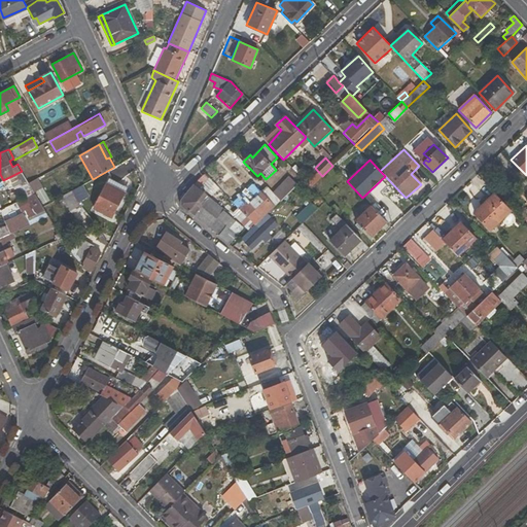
[(29,183),(22,171),(9,177),(16,188),(21,187),(26,198),(36,194),(29,183)]
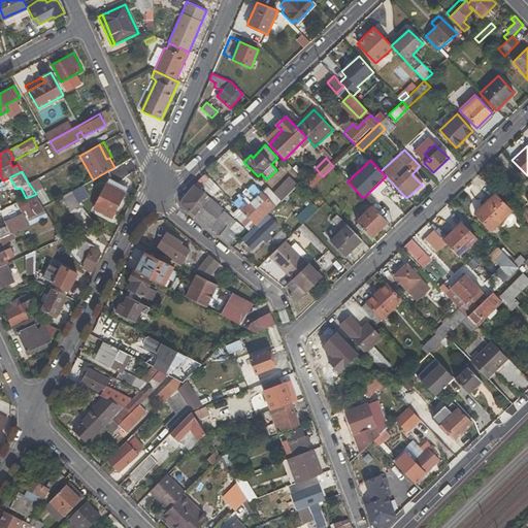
[(182,206),(230,245),(238,235),(229,228),(236,221),(210,200),(211,197),(202,189),(210,178),(205,173),(182,200),(182,206)]
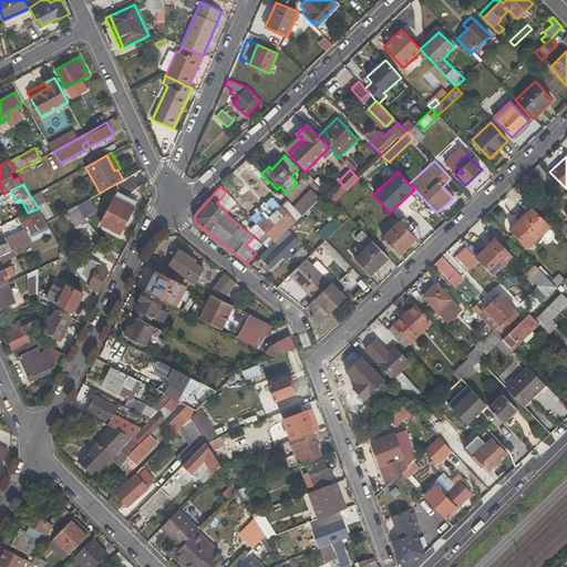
[(134,207),(114,197),(101,223),(120,233),(134,207)]
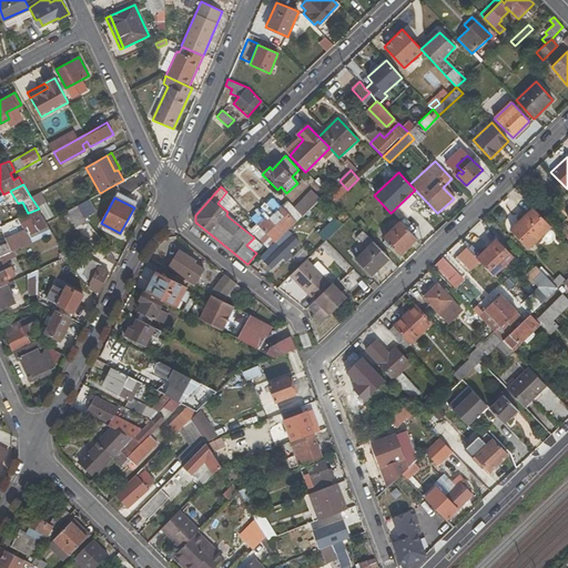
[(312,198),(297,211),(303,217),(318,202),(312,198)]
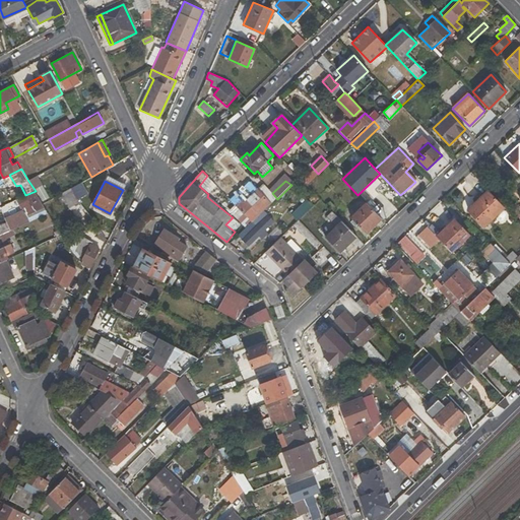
[(246,195),(235,205),(244,214),(252,206),(260,214),(263,211),(270,204),(265,199),(272,193),(263,184),(250,197),(246,195)]
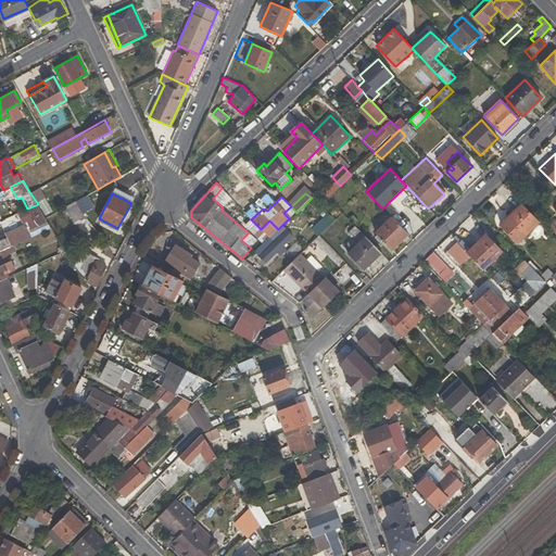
[(86,218),(76,201),(64,207),(74,224),(86,218)]
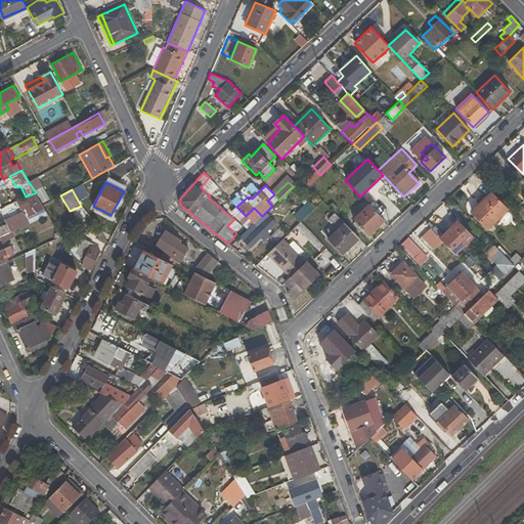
[(509,210),(491,191),(471,211),(488,228),(509,210)]
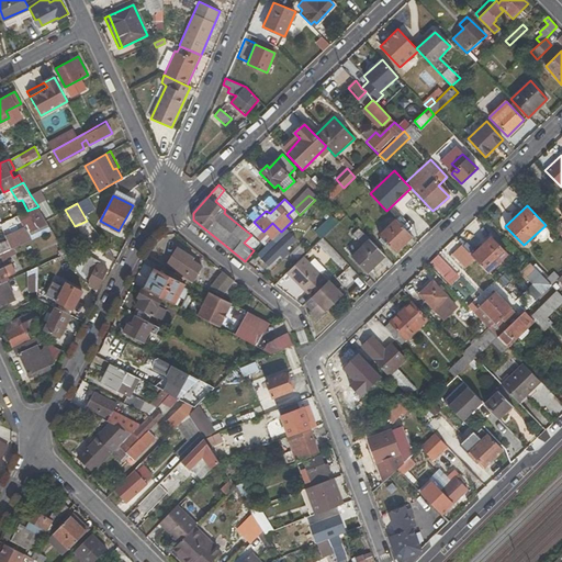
[(38,206),(27,211),(18,216),(30,239),(52,229),(46,221),(38,206)]
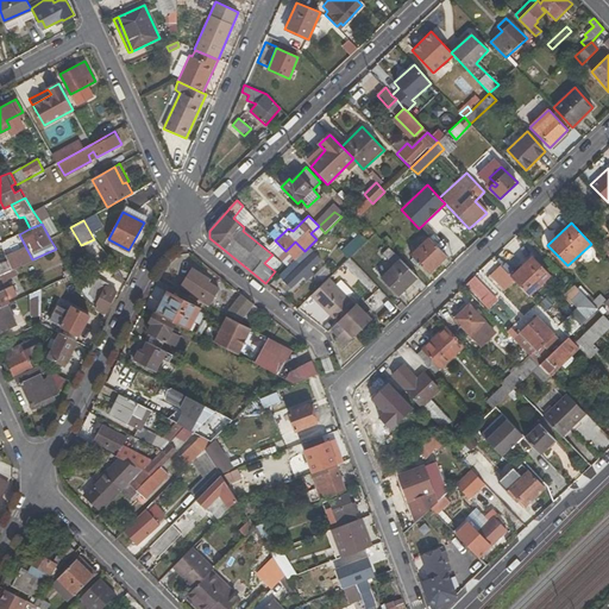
[(358,233),(340,251),(347,261),(350,259),(369,240),(358,233)]
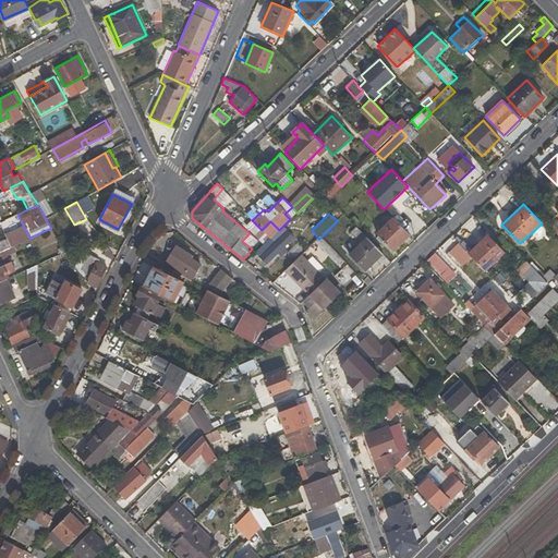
[(392,217),(375,233),(392,251),(410,234),(392,217)]
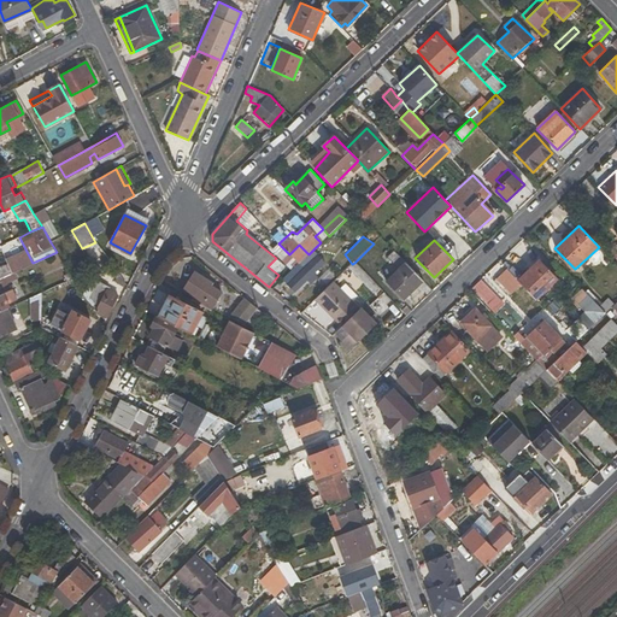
[(309,254),(281,280),(294,292),(325,263),(312,251),(309,254)]
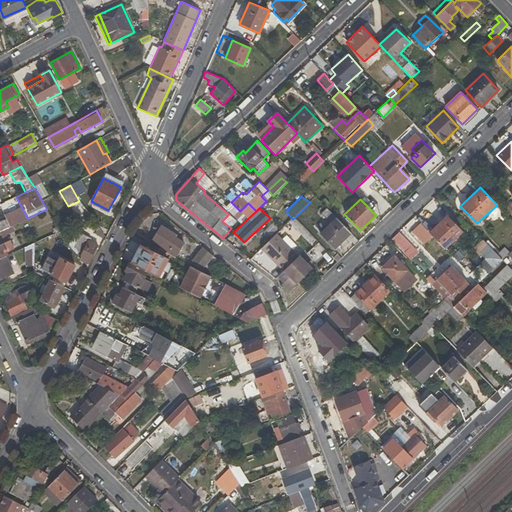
[(10,216),(0,220),(0,230),(3,229),(24,220),(22,214),(12,219),(10,216)]
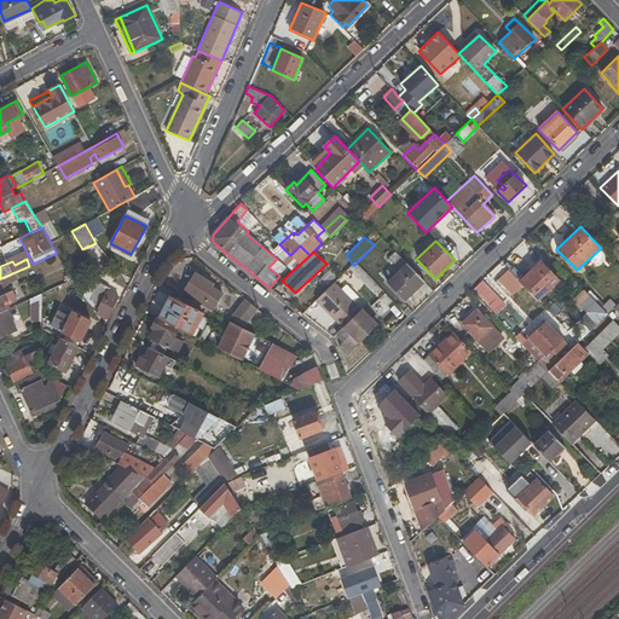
[(541,261),(519,282),(524,285),(538,300),(559,281),(541,261)]
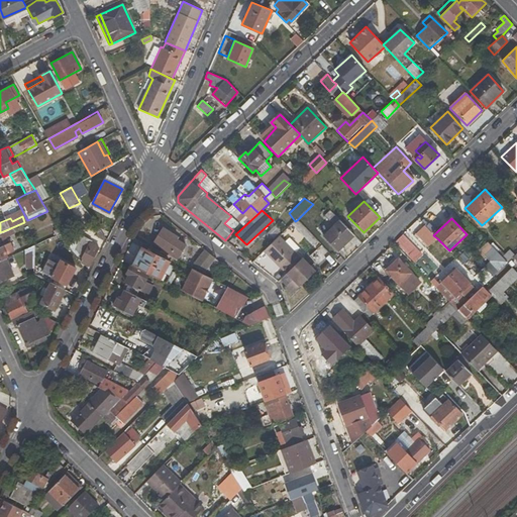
[(338,219),(322,235),(338,251),(354,236),(338,219)]
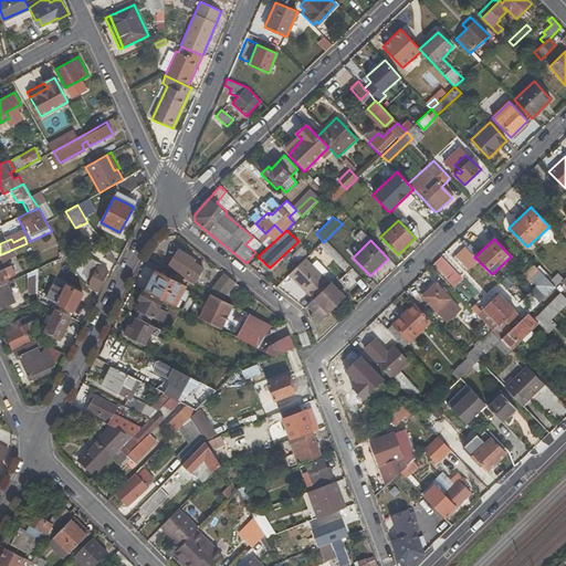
[(323,242),(320,245),(347,273),(352,269),(325,241),(323,242)]
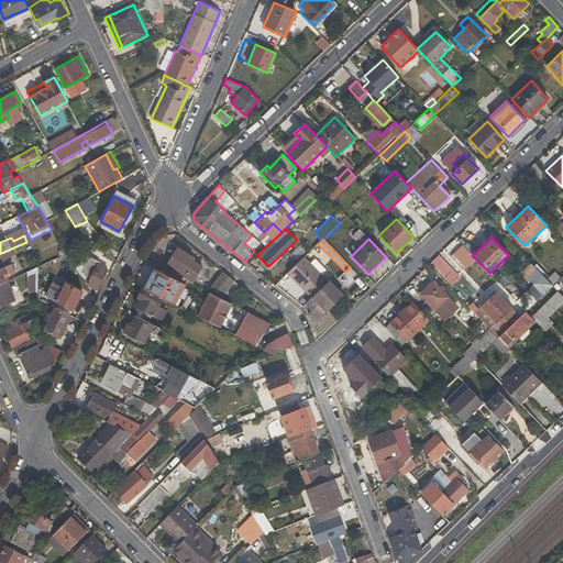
[(466,268),(476,260),(472,256),(462,246),(453,254),(466,268)]
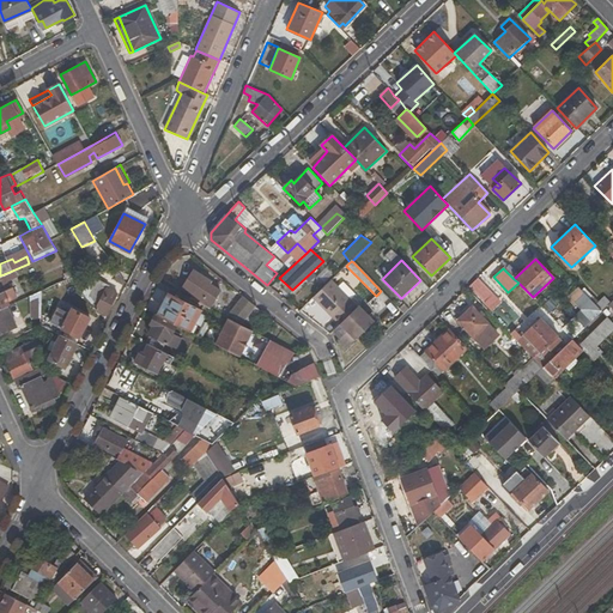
[(189,298),(210,309),(220,292),(210,285),(211,281),(192,269),(182,289),(192,296),(189,298)]
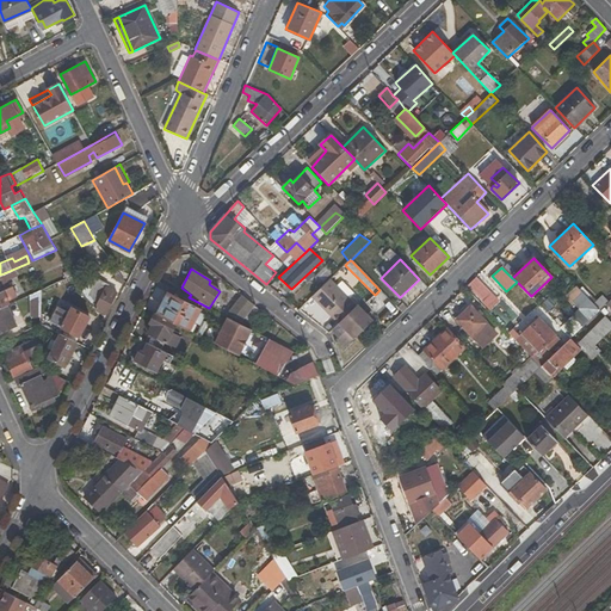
[(112,278),(122,284),(124,278),(118,270),(113,273),(115,277),(112,278)]
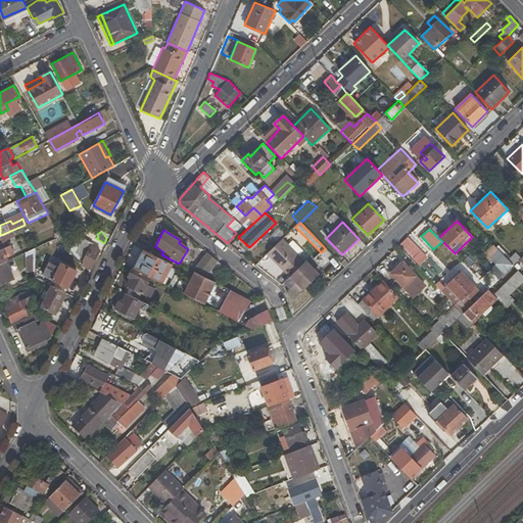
[(10,245),(8,245),(3,234),(0,235),(0,264),(6,262),(8,259),(7,256),(14,253),(10,245)]
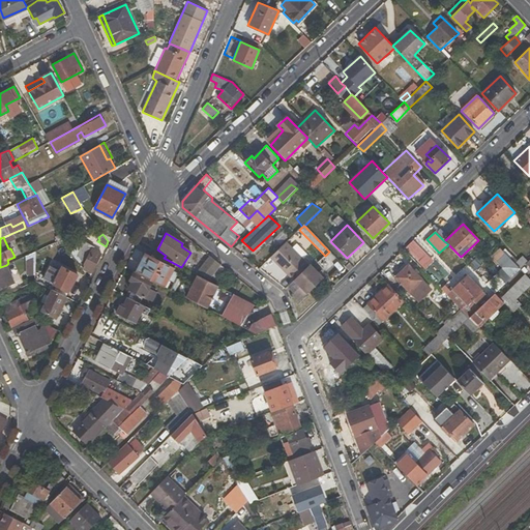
[(418,260),(425,254),(413,240),(406,246),(418,260)]
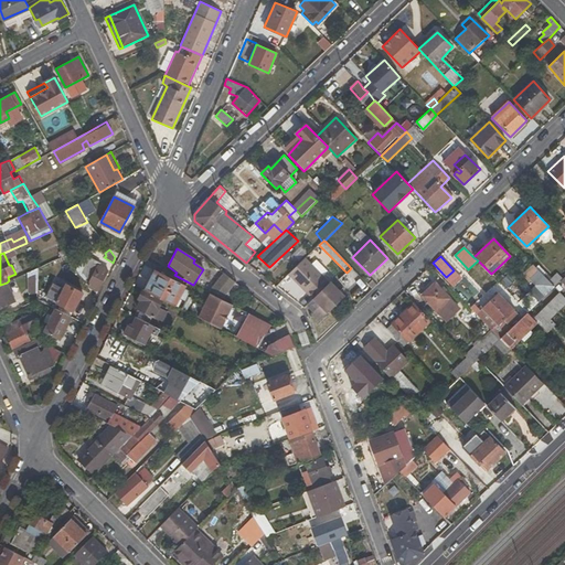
[(100,263),(91,257),(83,272),(87,280),(86,281),(88,283),(87,285),(98,290),(109,270),(98,266),(100,263)]
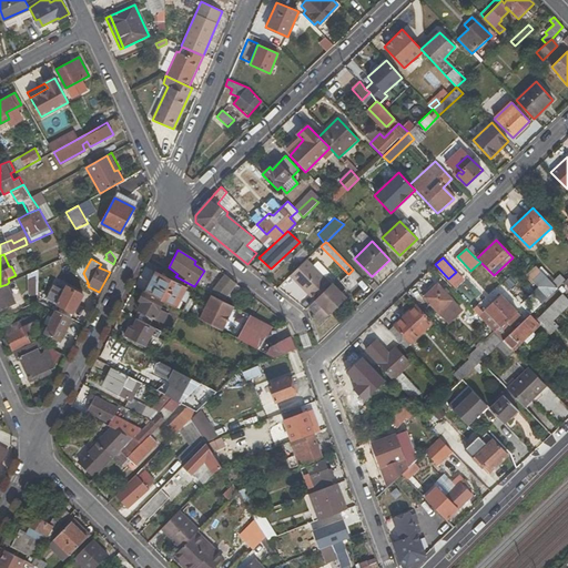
[(307,259),(290,275),(313,301),(331,284),(333,282),(326,275),(324,277),(307,259)]
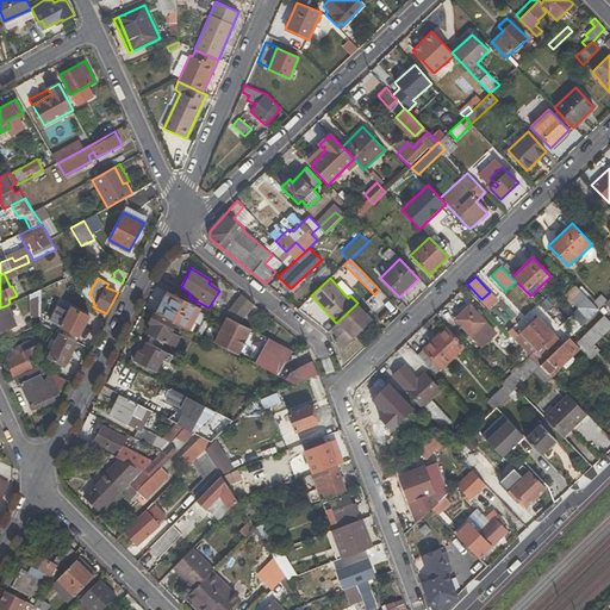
[(589,299),(578,287),(570,294),(582,305),(589,299)]
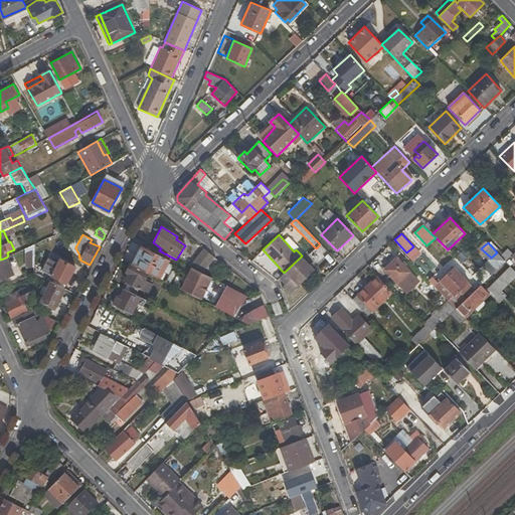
[(140,245),(131,264),(148,274),(161,279),(164,273),(168,275),(172,267),(167,265),(170,261),(140,245)]
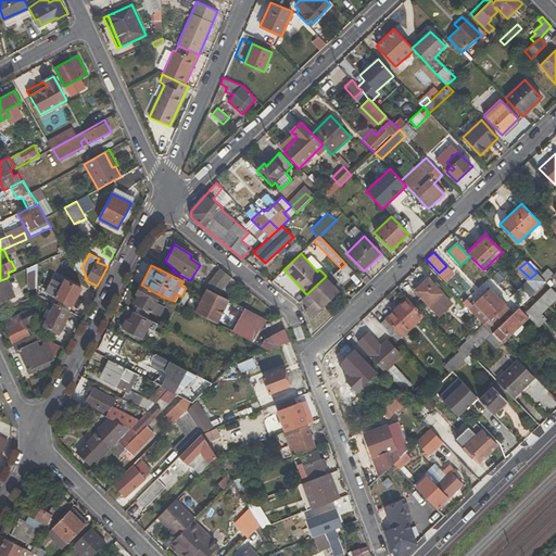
[(220,269),(209,285),(220,292),(222,290),(227,293),(236,281),(220,269)]
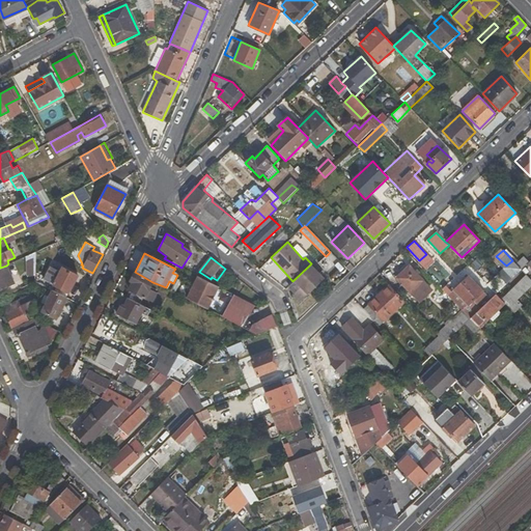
[(0,289),(15,283),(6,266),(0,268),(0,289)]
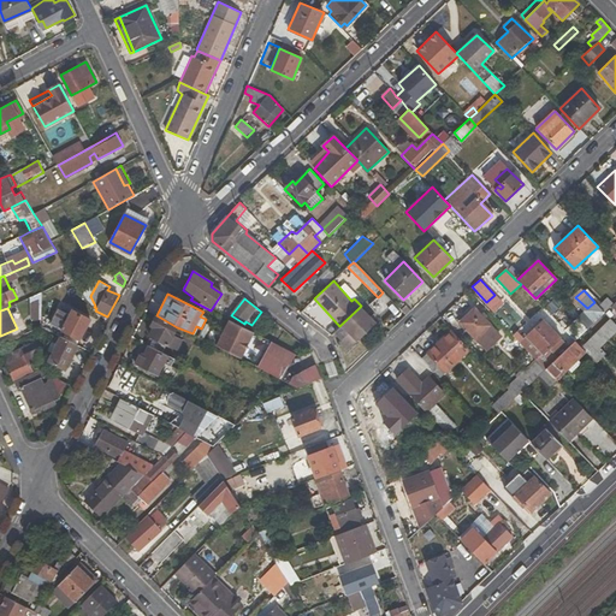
[(72,309),(69,314),(58,308),(49,324),(81,339),(92,319),(72,309)]
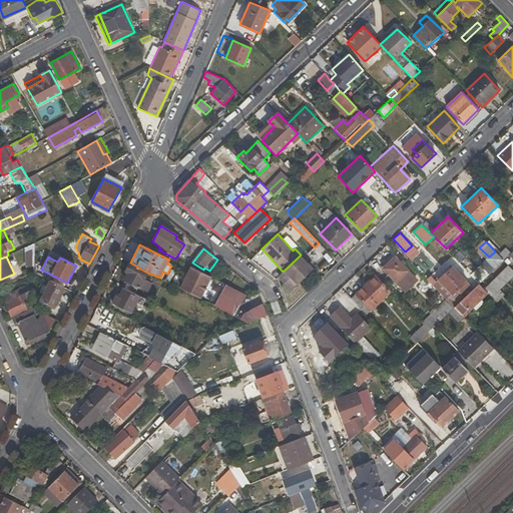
[(283,272),(278,277),(284,282),(290,277),(297,285),(314,270),(299,257),(283,272)]
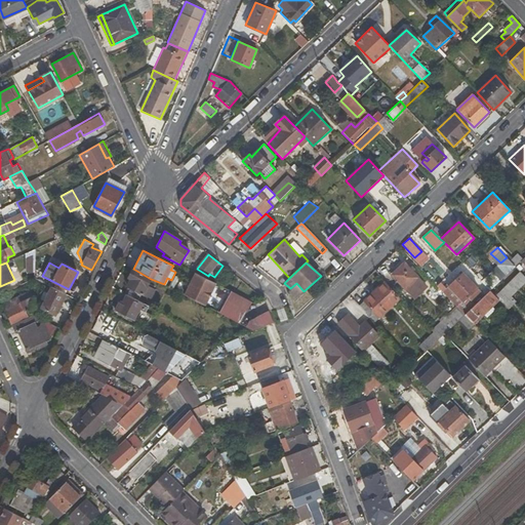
[(404,263),(392,274),(415,298),(423,290),(416,284),(419,281),(416,278),(418,277),(404,263)]
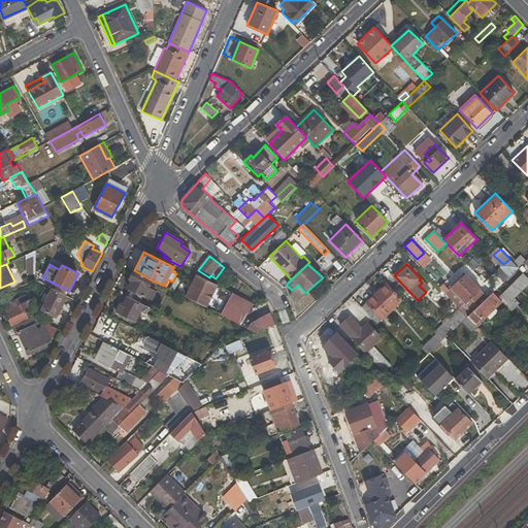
[(152,281),(134,270),(128,281),(131,282),(124,295),(126,296),(138,302),(152,281)]
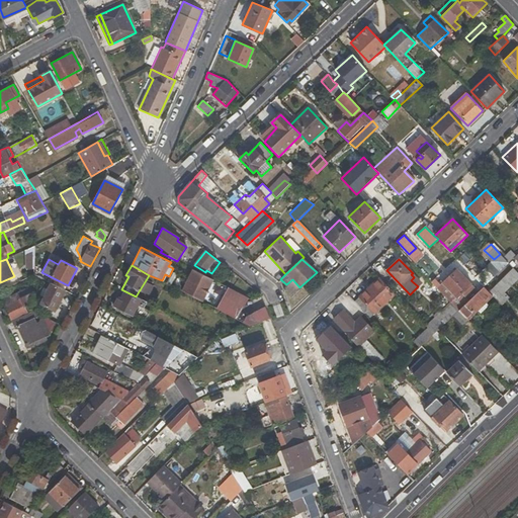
[(492,294),(500,305),(508,296),(504,292),(517,278),(517,273),(513,268),(489,291),(492,294)]
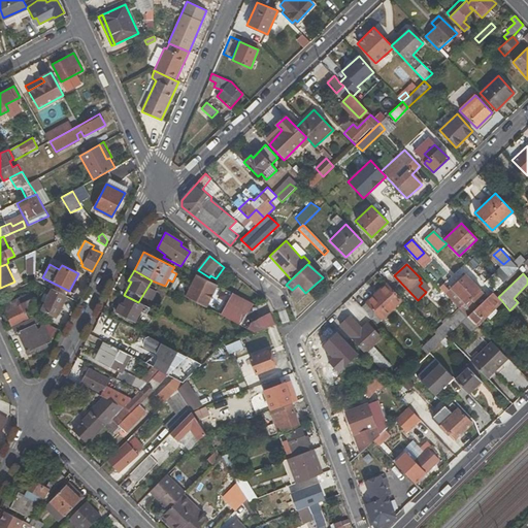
[(213,283),(197,274),(185,297),(202,306),(213,283)]
